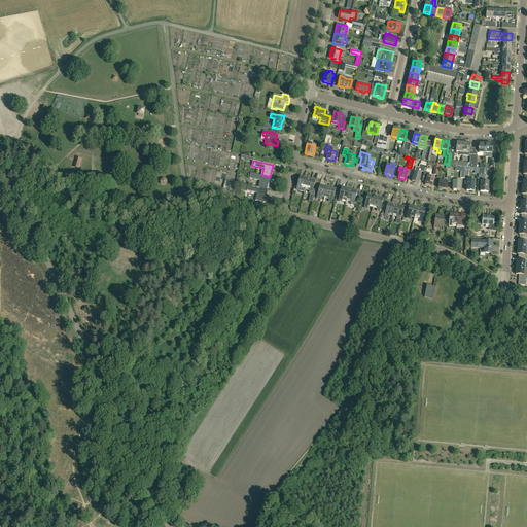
[(465,171),(465,168),(456,167),(456,172),(461,172),(460,178),(464,178),(465,171)]
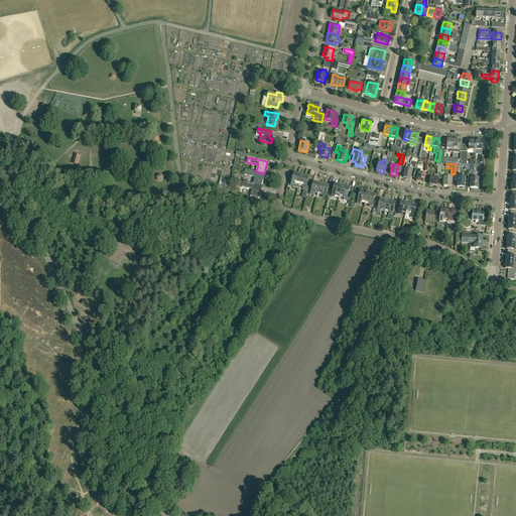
[(456,167),(455,174),(459,175),(459,167),(460,167),(461,167),(465,167),(465,164),(464,164),(461,164),(458,163),(456,163),(456,164),(456,167)]
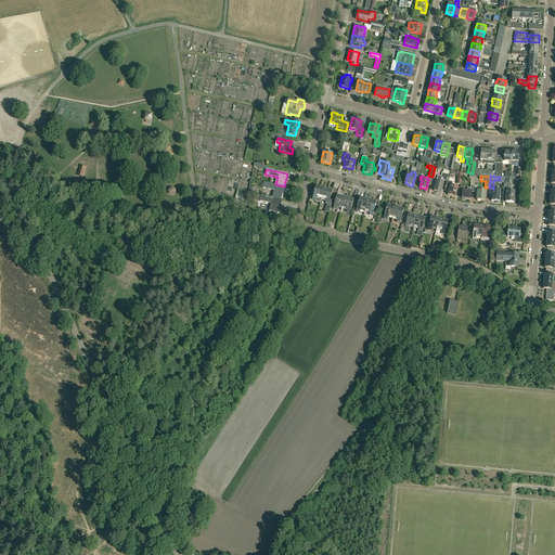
[(442,181),(439,180),(439,183),(436,182),(434,191),(436,192),(436,193),(440,194),(440,193),(443,184),(442,183),(442,181)]
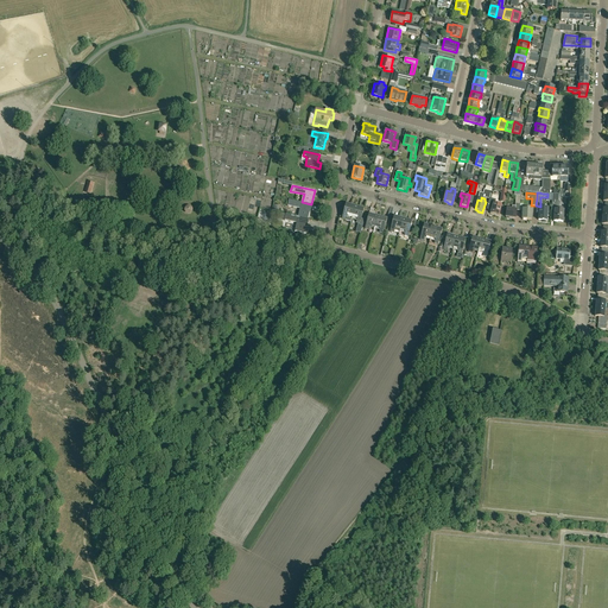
[(499,215),(501,206),(500,206),(500,204),(498,203),(498,206),(494,204),(495,200),(489,198),(487,209),(492,210),(491,214),(499,215)]
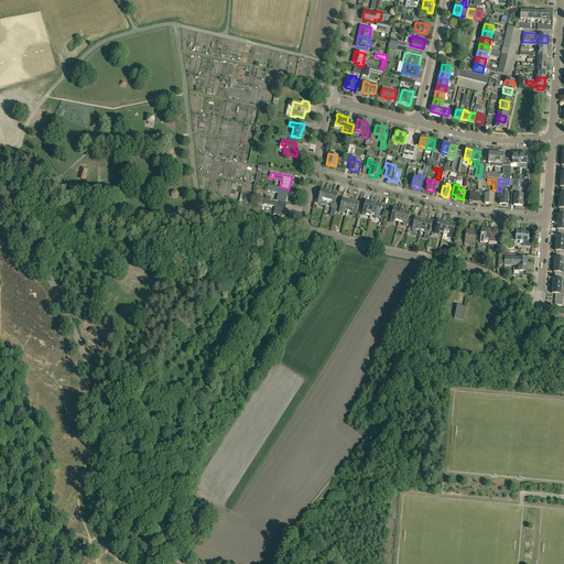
[(279,193),(278,201),(286,203),(289,190),(280,187),(268,185),(267,191),(279,193)]
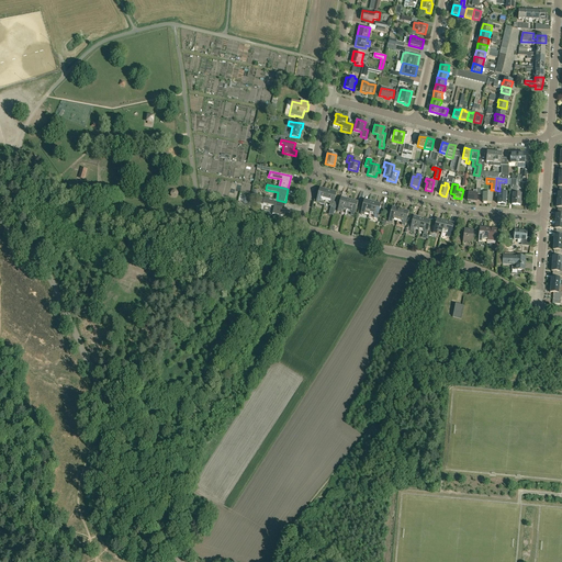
[(321,201),(325,202),(328,191),(319,188),(317,194),(318,194),(316,203),(319,204),(321,201)]
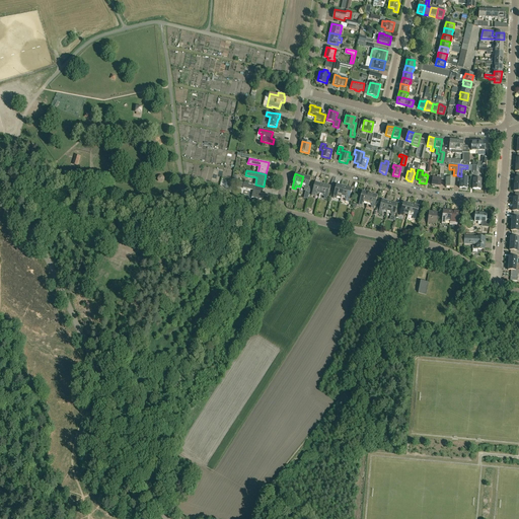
[(440,178),(440,175),(437,175),(437,178),(433,178),(432,186),(432,187),(433,187),(435,188),(435,187),(435,186),(440,187),(441,179),(440,178)]
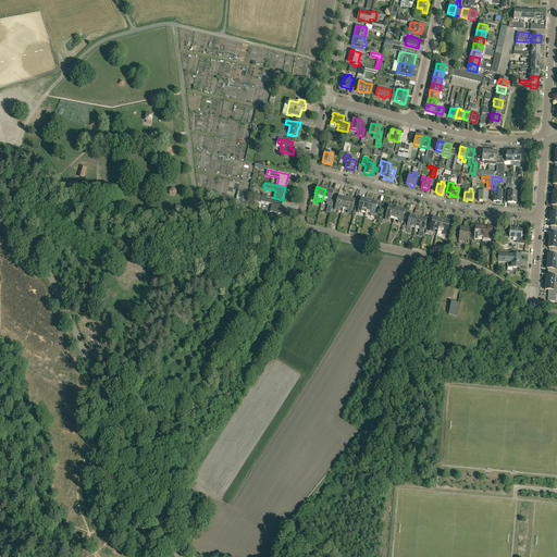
[(333,192),(325,189),(322,200),(326,201),(326,205),(330,206),(331,201),(332,197),(333,192)]
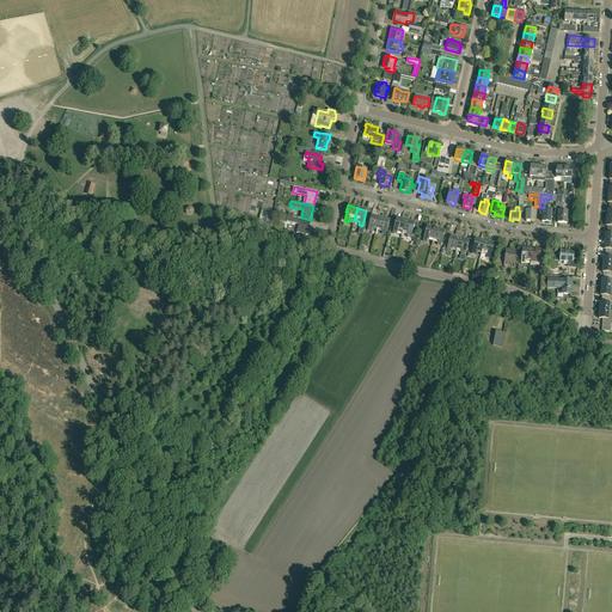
[(534,221),(536,212),(536,208),(531,208),(531,210),(526,210),(526,220),(534,221)]
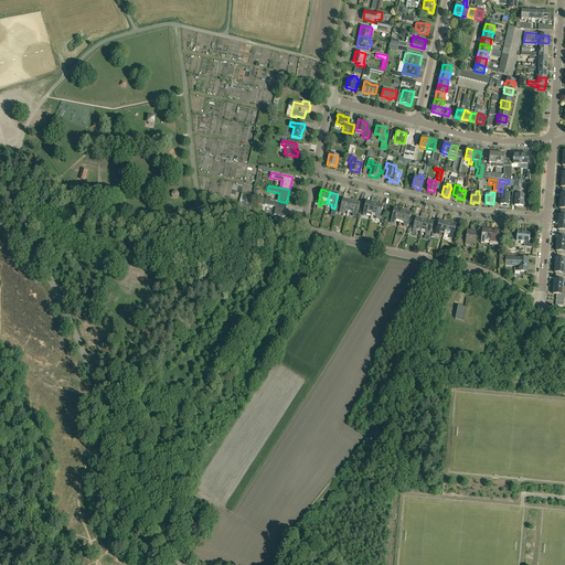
[(523,206),(524,195),(515,194),(514,205),(523,206)]
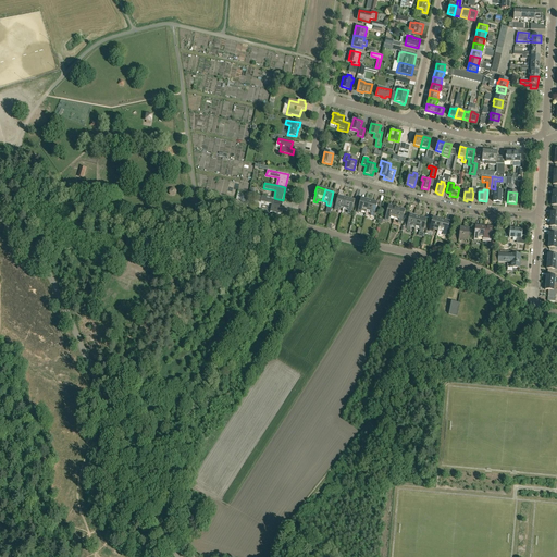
[(280,214),(283,200),(274,198),(261,196),(260,201),(272,203),(271,212),(280,214)]
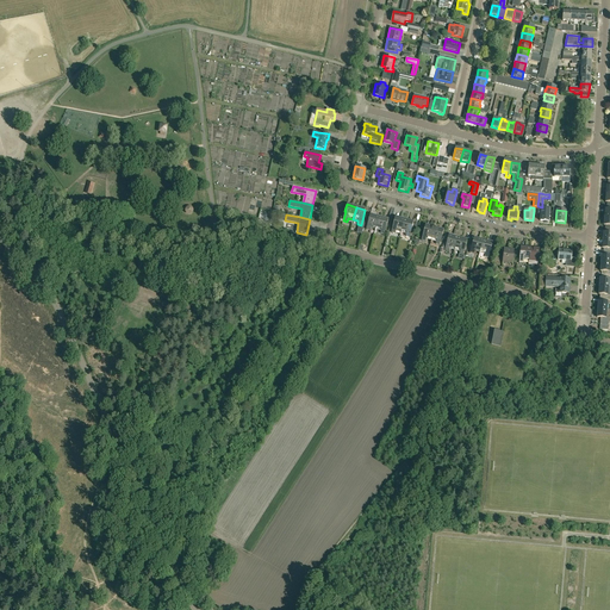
[(371,228),(377,229),(379,217),(371,215),(368,221),(369,221),(366,230),(369,231),(371,228)]
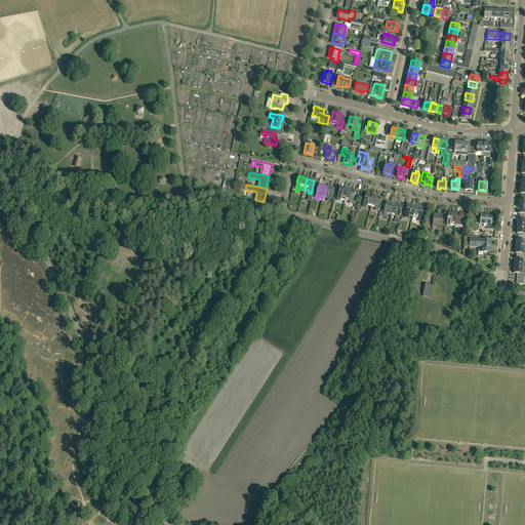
[(334,188),(326,187),(324,197),(328,198),(327,201),(330,202),(332,194),(334,188)]
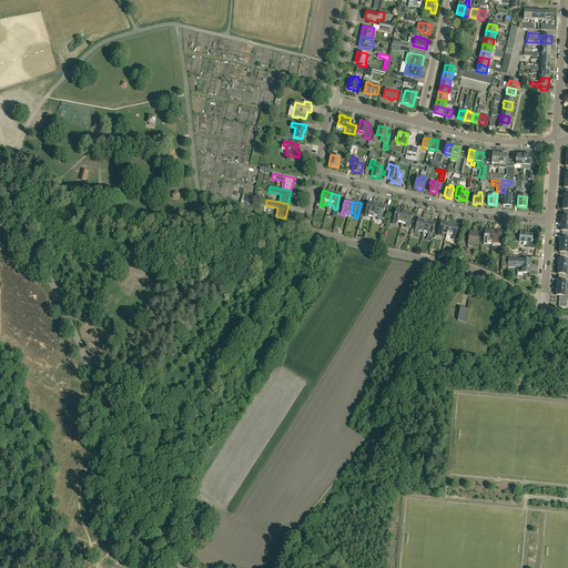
[(368,214),(374,215),(376,204),(367,202),(366,208),(367,208),(364,216),(368,217),(368,214)]
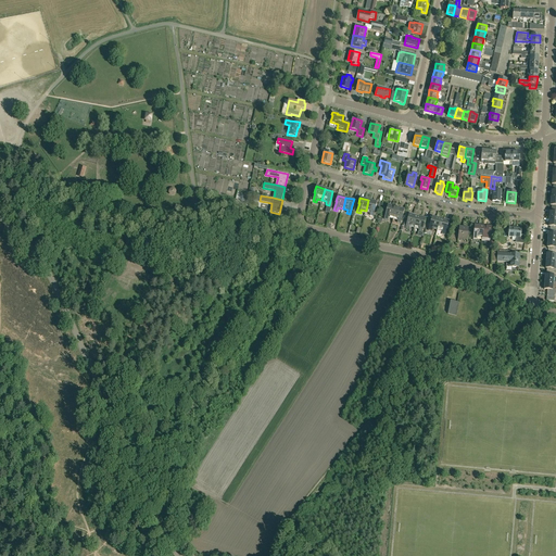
[(376,207),(377,202),(368,200),(366,211),(370,212),(369,215),(373,216),(375,207),(376,207)]
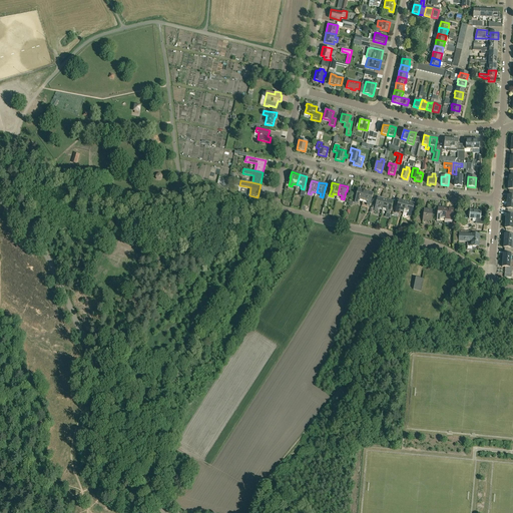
[(359,200),(363,201),(366,191),(358,189),(357,194),(355,202),(358,203),(359,200)]
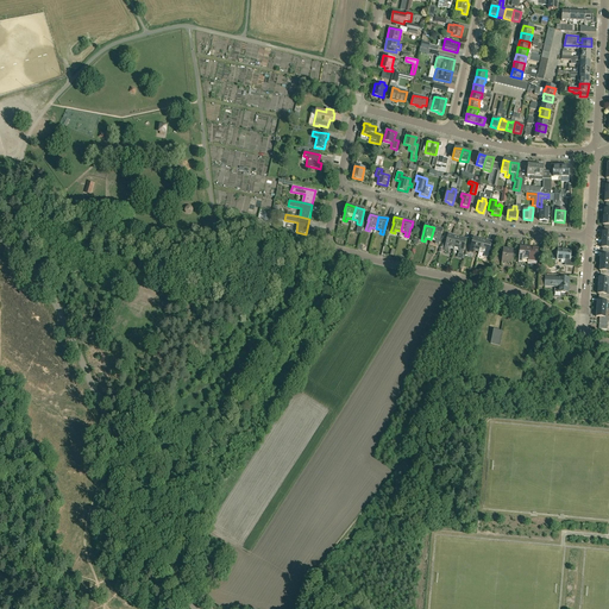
[(441,236),(444,230),(434,227),(431,239),(437,240),(435,244),(439,245),(441,236)]
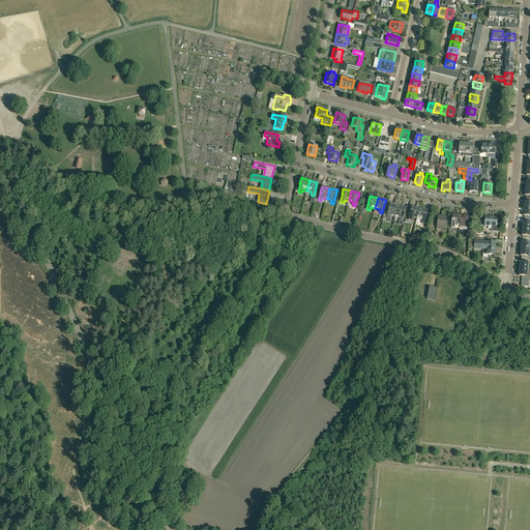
[(390,215),(395,216),(398,206),(390,204),(388,209),(389,209),(387,217),(390,218),(390,215)]
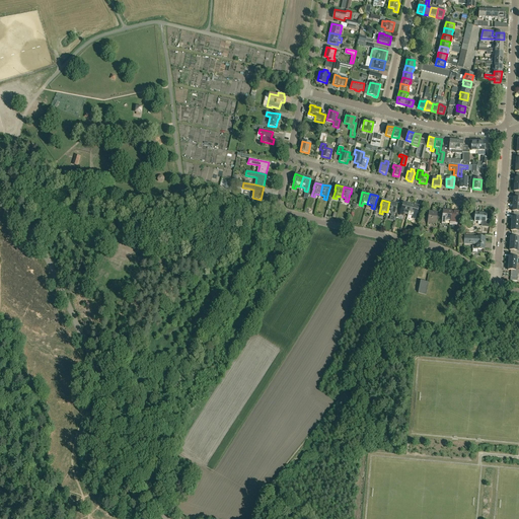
[(391,213),(391,215),(390,216),(393,217),(395,209),(396,209),(397,204),(389,202),(387,212),(391,213)]
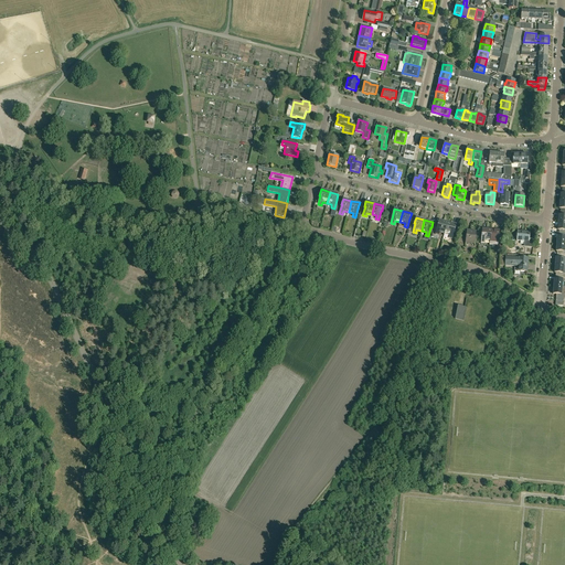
[(439,232),(445,233),(447,222),(439,220),(437,225),(438,225),(435,235),(439,235),(439,232)]
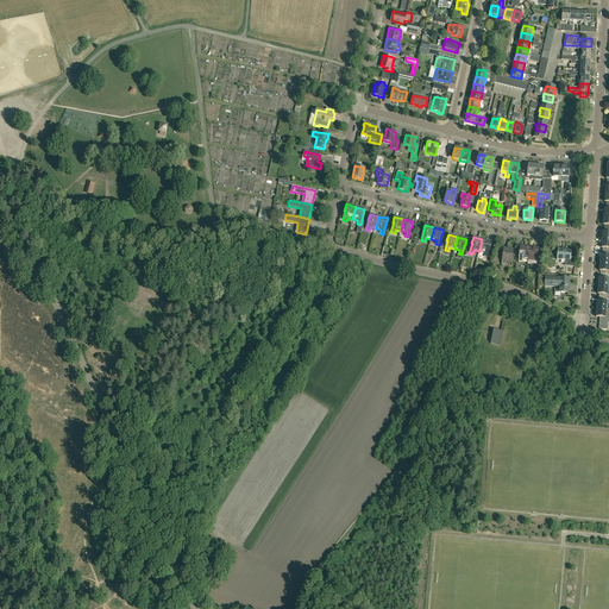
[(389,242),(393,253),(401,251),(399,239),(389,242)]
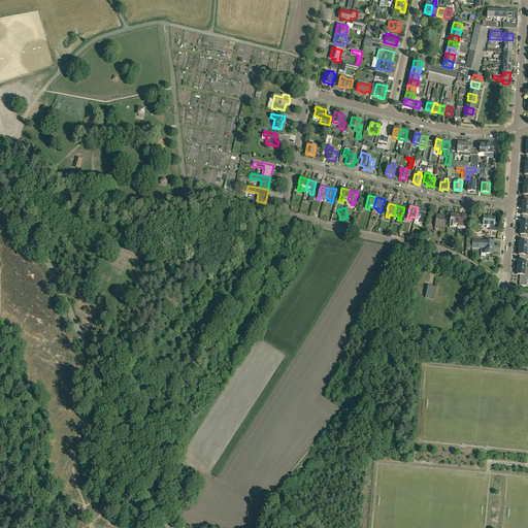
[(418,207),(416,218),(420,220),(419,223),(422,223),(425,215),(426,209),(418,207)]
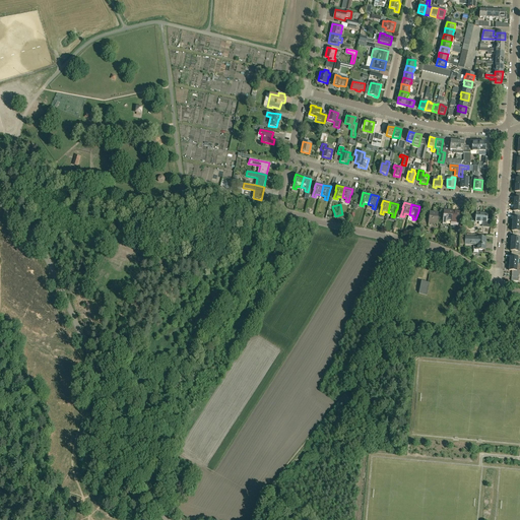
[(446,221),(450,221),(451,221),(452,211),(444,210),(443,215),(444,215),(443,224),(446,224),(446,221)]
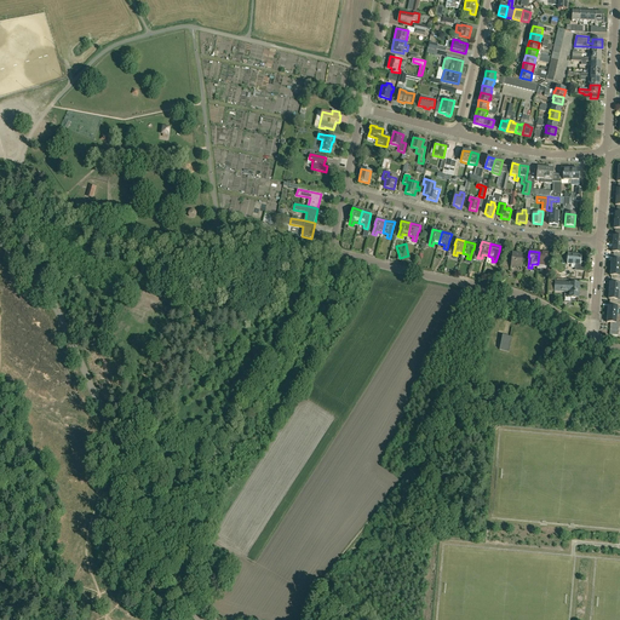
[(512,252),(511,257),(511,267),(521,268),(522,253),(512,252)]
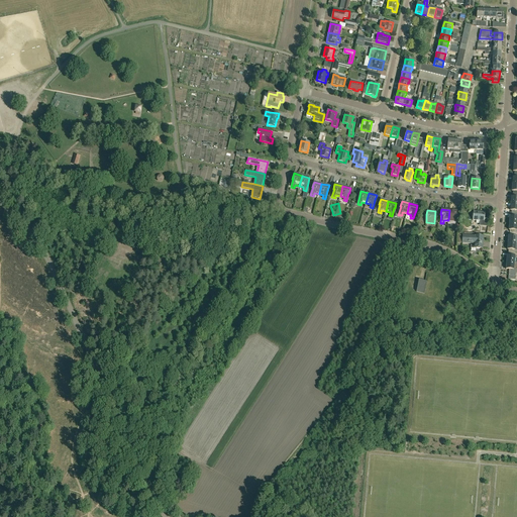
[(448,220),(447,220),(447,223),(459,224),(460,213),(457,213),(457,210),(449,210),(448,220)]
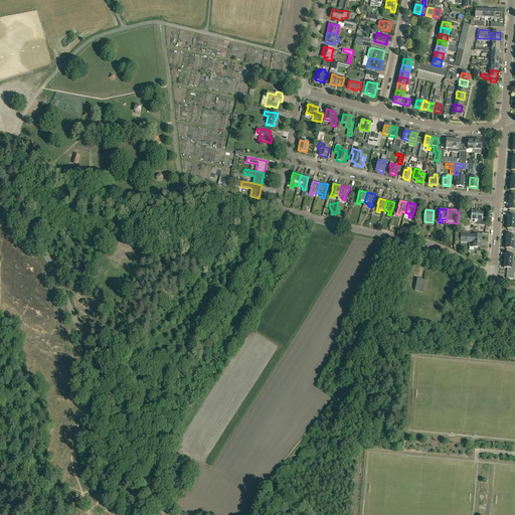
[(471,219),(481,220),(481,225),(485,225),(485,219),(482,218),(483,211),(472,210),(471,219)]
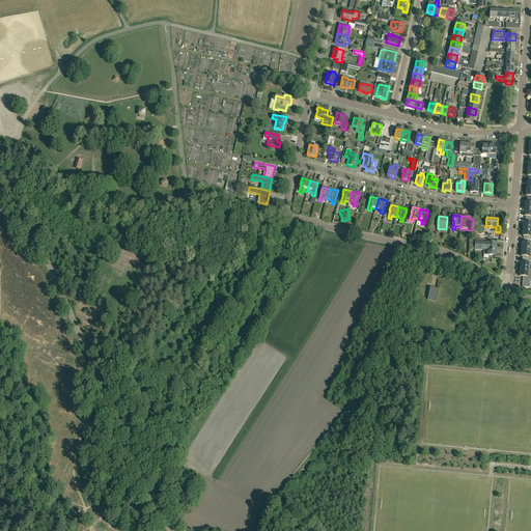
[(526,243),(522,243),(522,249),(529,250),(530,250),(530,240),(526,240),(526,243)]
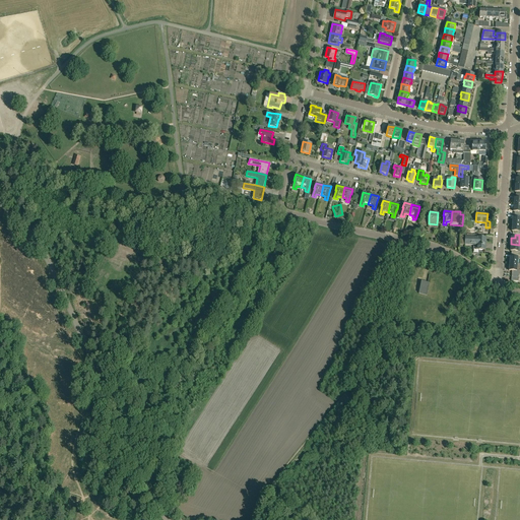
[(484,254),(485,238),(477,238),(465,237),(465,244),(473,245),(473,254),(484,254)]
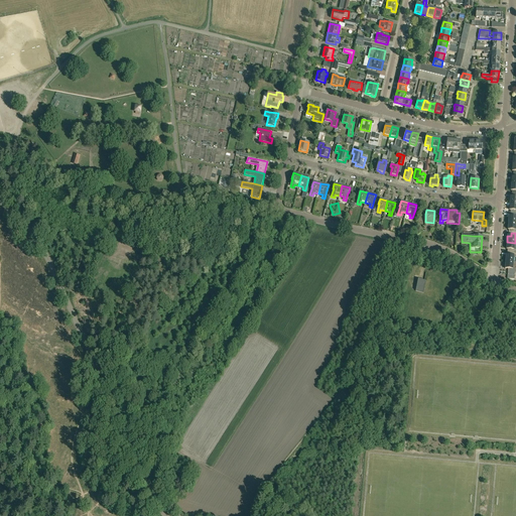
[(515,243),(514,243),(507,242),(506,249),(509,249),(509,252),(515,253),(515,252),(515,243)]
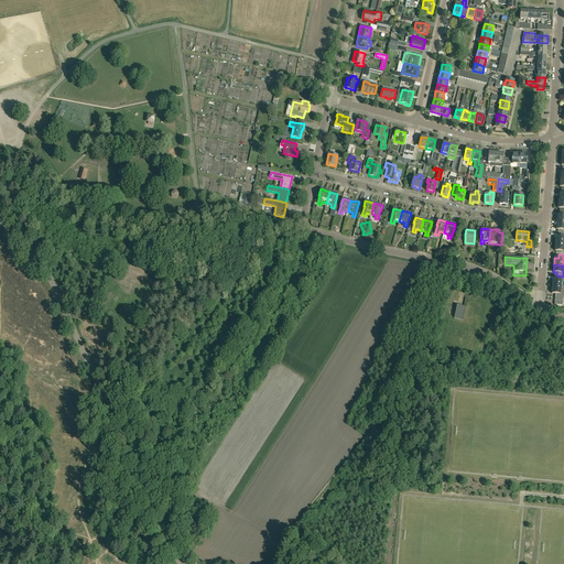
[(563,275),(563,277),(556,275),(556,279),(553,279),(552,286),(559,286),(561,286),(561,288),(563,286),(563,275)]
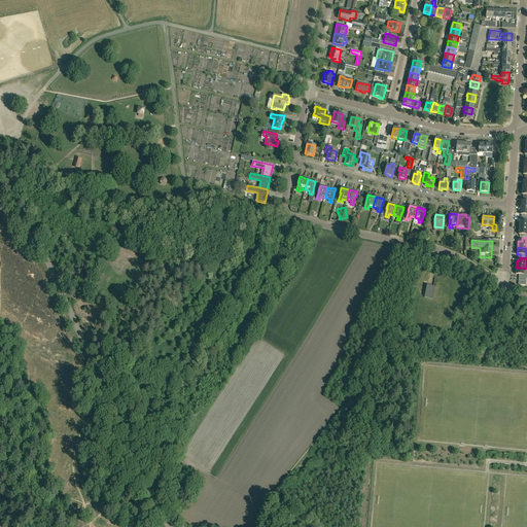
[(518,285),(525,285),(526,272),(524,272),(524,269),(524,268),(522,268),(516,268),(516,275),(519,275),(518,285)]
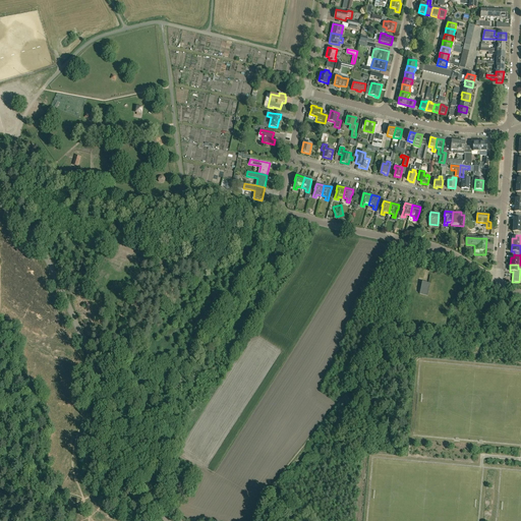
[(429,286),(430,284),(418,281),(415,295),(428,297),(431,286),(429,286)]
